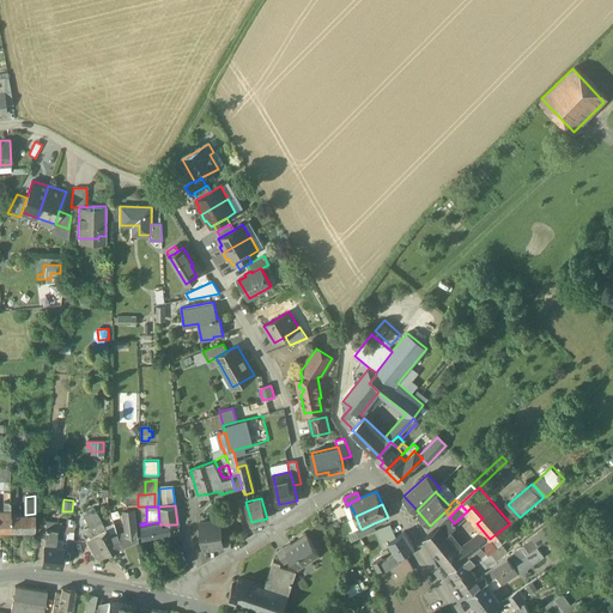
[(483,519),(472,507),(467,511),(477,523),(483,519)]
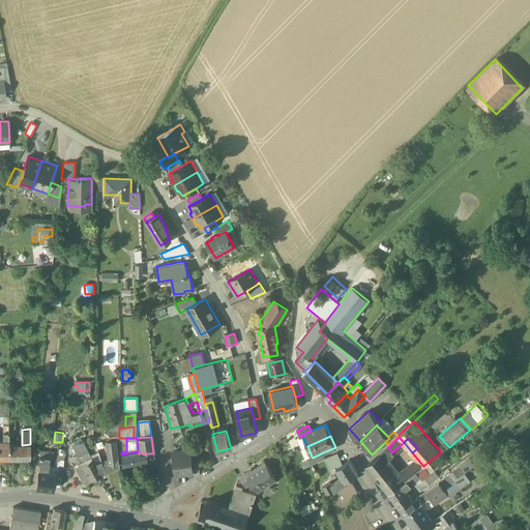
[(91,458),(80,439),(71,445),(78,457),(74,459),(78,465),(91,458)]
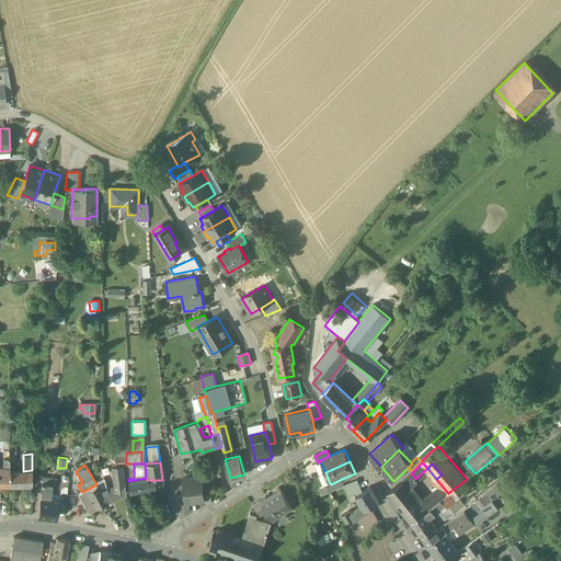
[(3,466),(0,466),(0,485),(9,485),(9,471),(9,466),(3,466)]
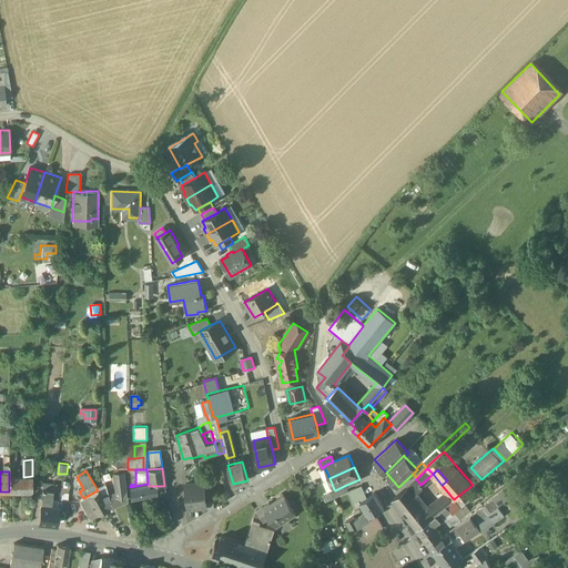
[(123,472),(113,473),(115,494),(119,492),(118,478),(124,476),(123,472)]
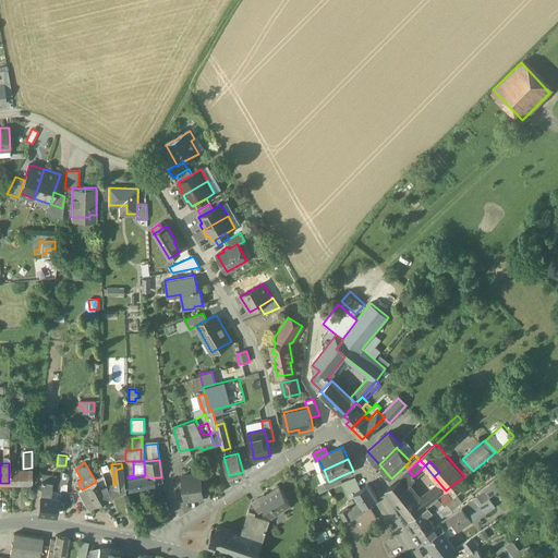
[(300,463),(289,469),(294,478),(304,473),(300,463)]
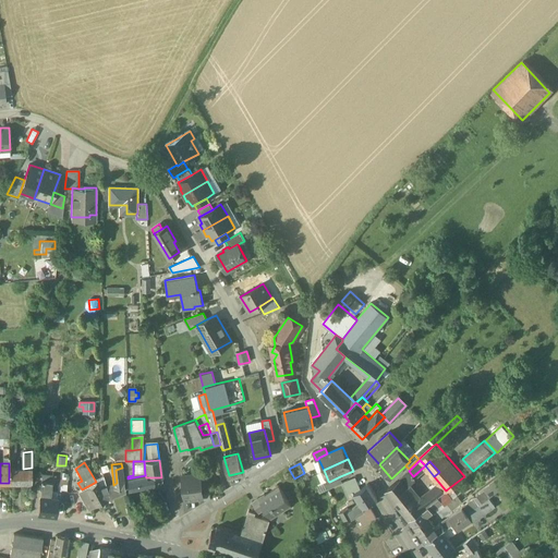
[(23,469),(9,469),(9,483),(31,483),(32,468),(23,469)]
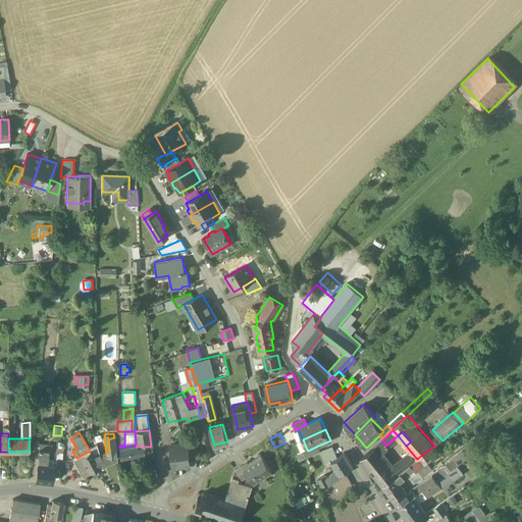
[(382,440),(373,448),(378,453),(386,446),(382,440)]
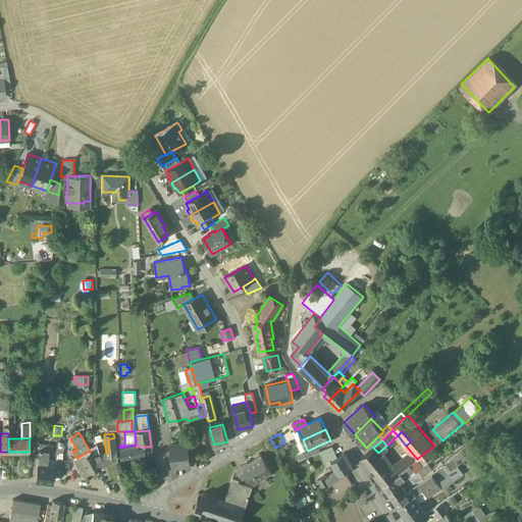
[(188,442),(170,445),(173,467),(191,465),(188,442)]
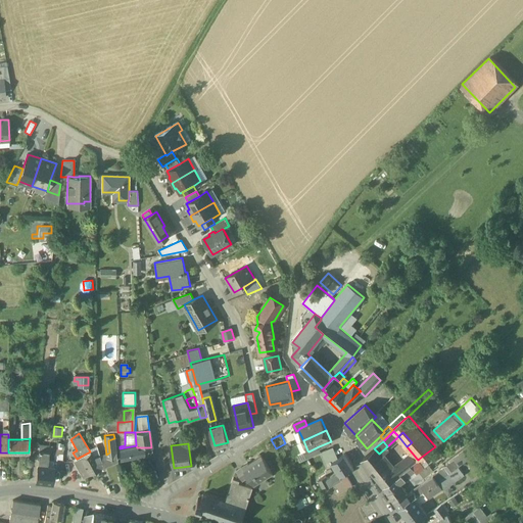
[(136,445),(120,448),(120,459),(144,454),(143,447),(137,447),(136,445)]
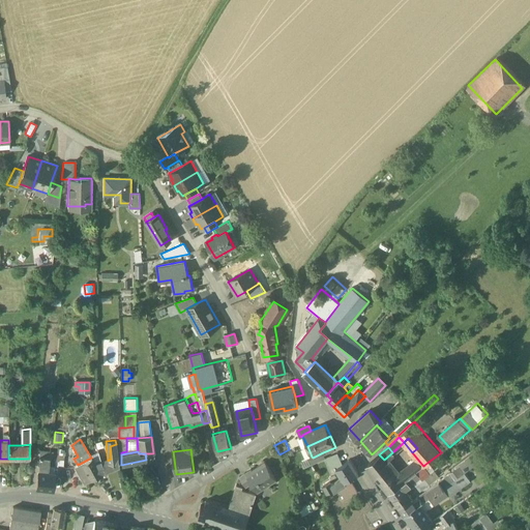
[(323,452),(313,458),(312,457),(310,458),(313,464),(325,459),(323,452)]
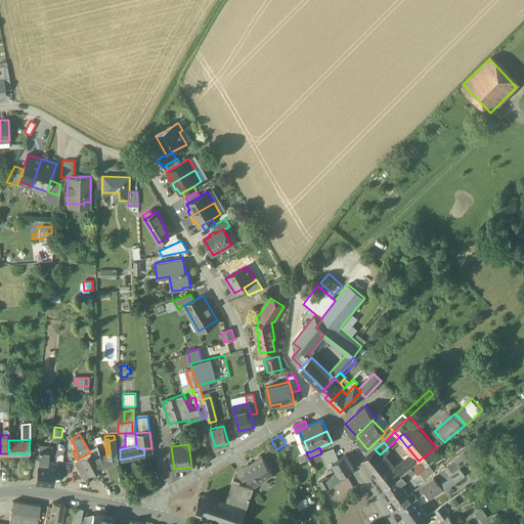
[(151,448),(143,448),(144,454),(144,459),(153,457),(151,448)]
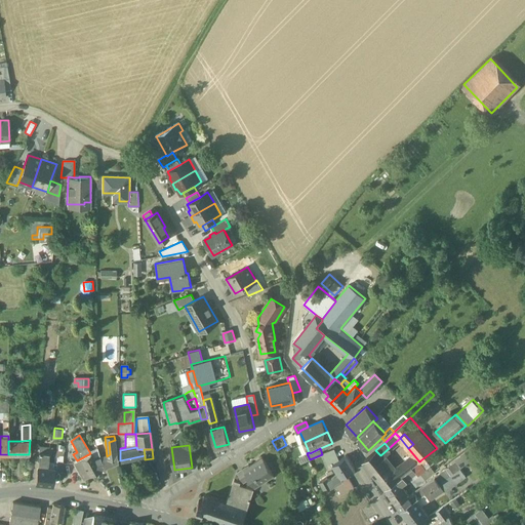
[(322,454),(327,466),(338,460),(333,449),(322,454)]
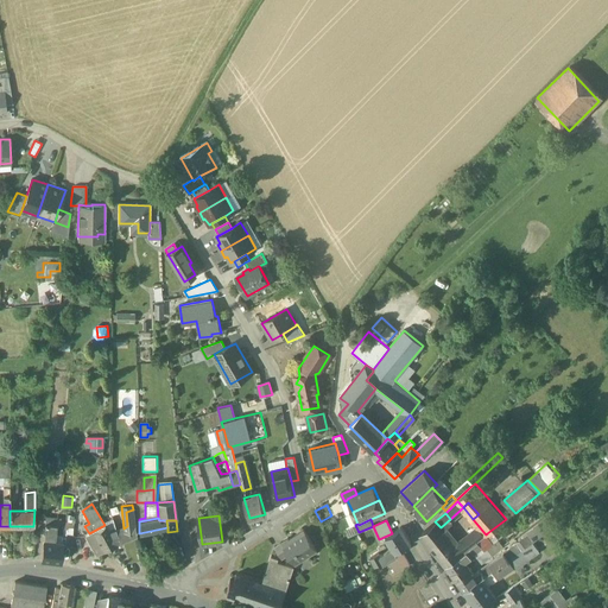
[(441,527),(435,521),(422,533),(426,539),(441,527)]
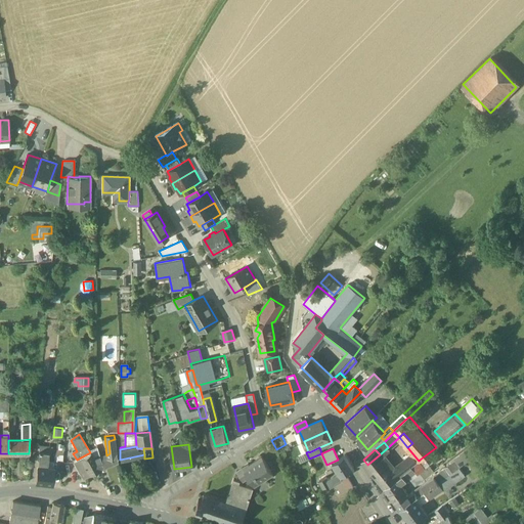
[(106,455),(102,456),(106,466),(117,462),(116,451),(110,453),(106,455)]
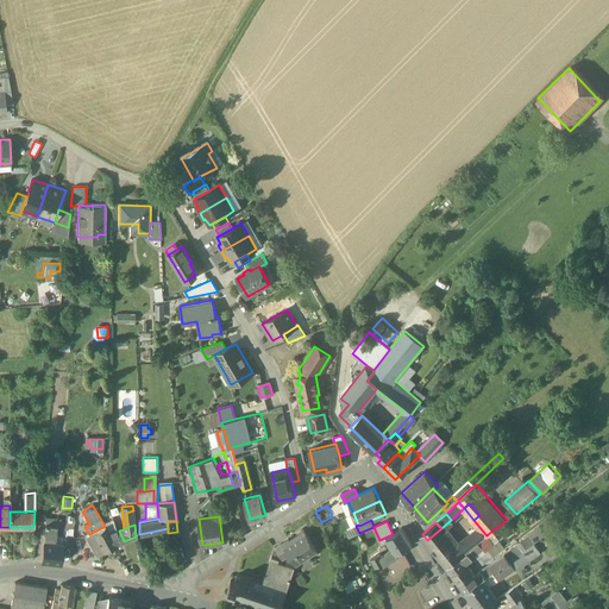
[(539,525),(527,533),(534,542),(546,533),(539,525)]
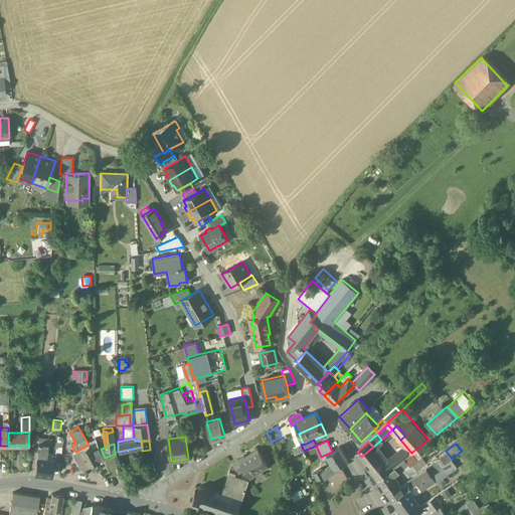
[(75,452),(71,454),(81,471),(98,461),(89,445),(75,452)]
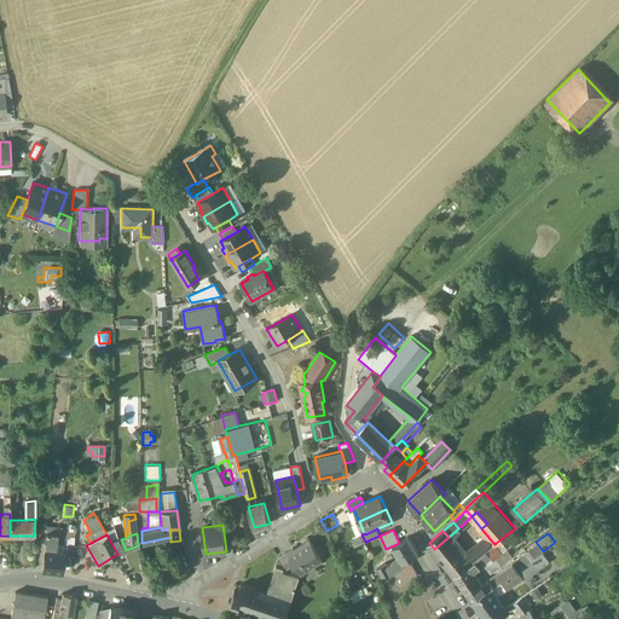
[(55,537),(46,536),(45,543),(44,549),(53,550),(53,547),(55,537)]
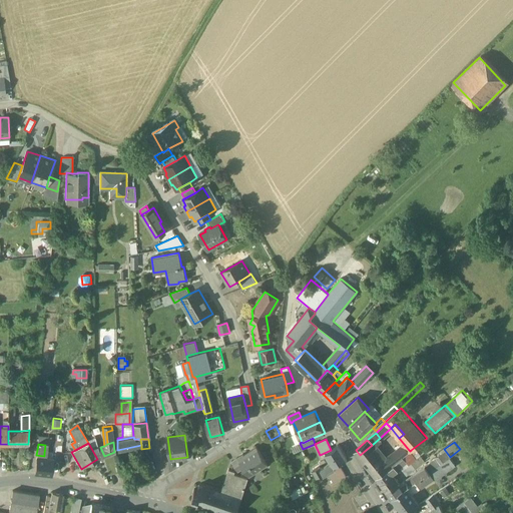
[(404,444),(384,460),(389,466),(401,457),(409,450),(404,444)]
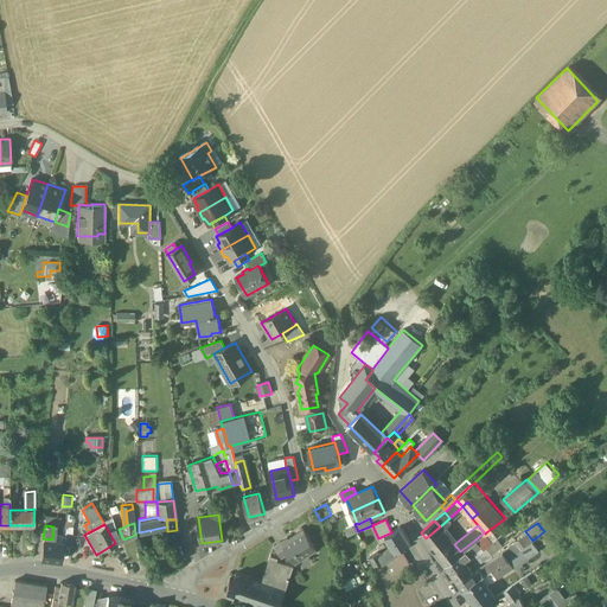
[(401,526),(385,537),(393,548),(395,551),(410,542),(401,526)]
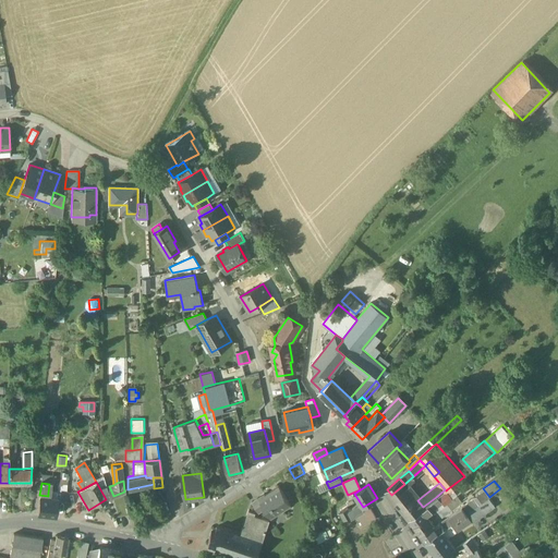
[(404,484),(391,495),(410,519),(423,508),(423,507),(417,500),(404,484)]
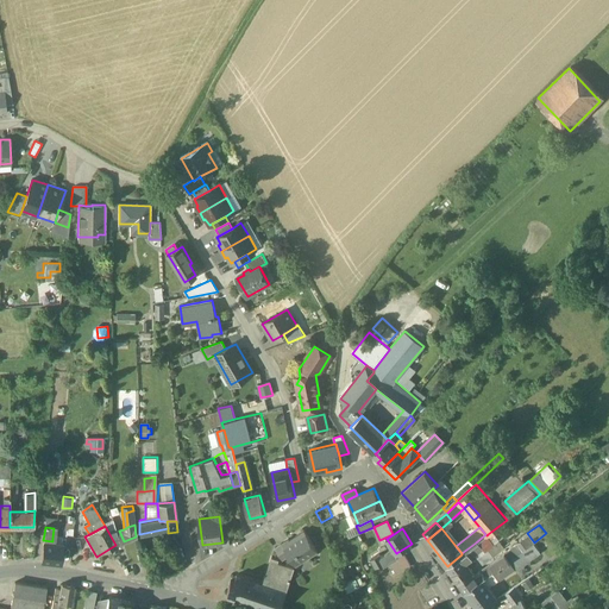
[(289,540),(282,545),(289,554),(295,565),(318,551),(305,531),(289,540)]
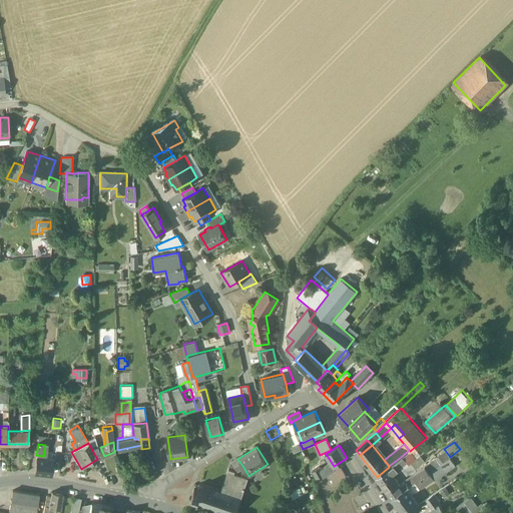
[(450,457),(444,449),(435,456),(435,457),(440,463),(450,457)]
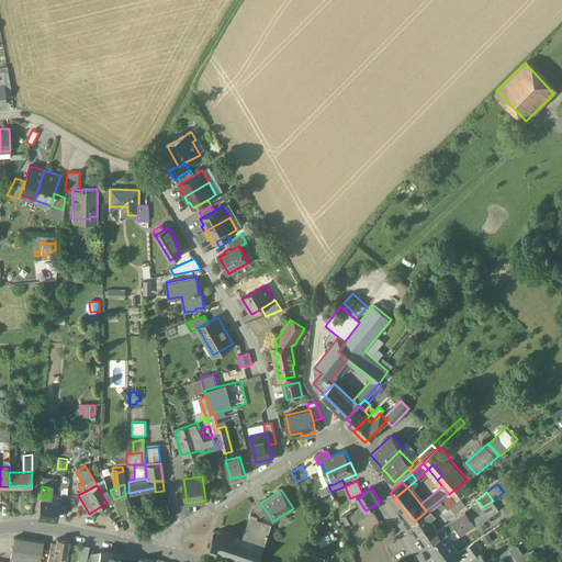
[(449,494),(441,501),(445,505),(442,506),(444,508),(438,513),(439,514),(457,501),(450,493),(449,494)]
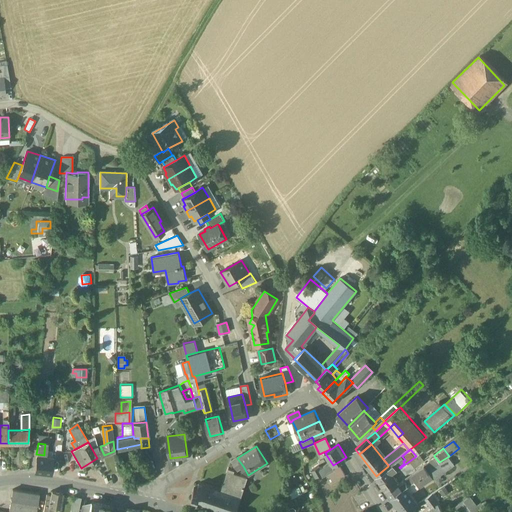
[(44,455),(36,454),(35,471),(51,473),(53,456),(52,455),(44,455)]
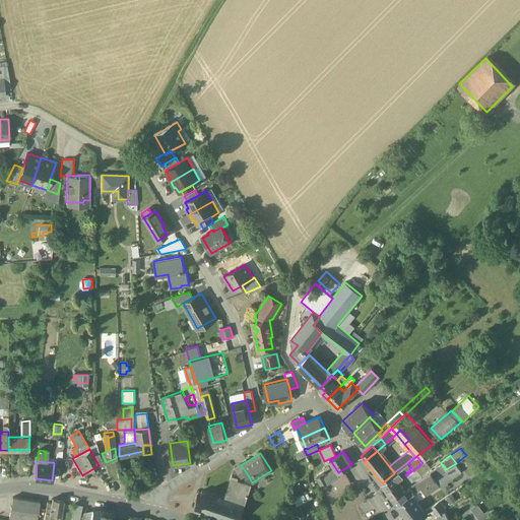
[(408,463),(399,471),(403,476),(405,474),(410,470),(409,468),(411,467),(408,463)]
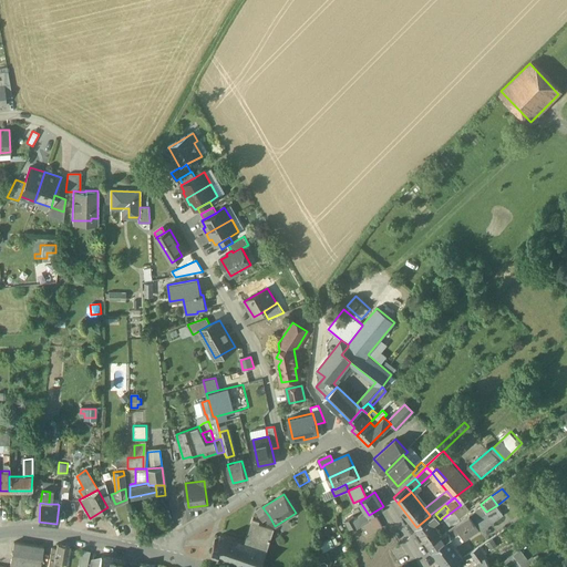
[(466,512),(461,505),(443,518),(449,526),(453,523),(449,517),(456,511),(461,516),(466,512)]
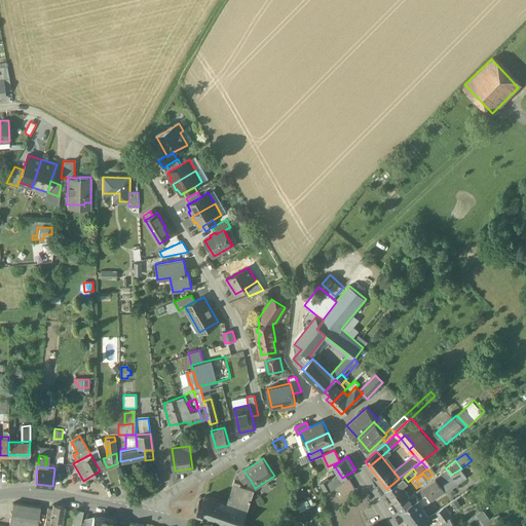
[(446,468),(422,487),(426,493),(434,488),(451,475),(446,468)]
